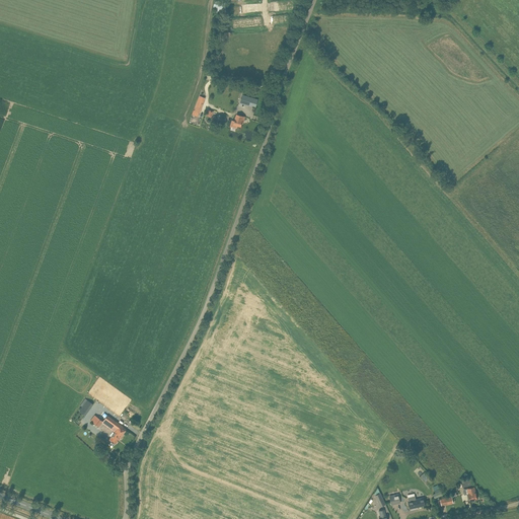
[(224,1),(221,0),(218,0),(217,0),(214,3),(214,6),(215,10),(218,12),(221,13),(225,11),(226,7),(226,4),(224,1)]
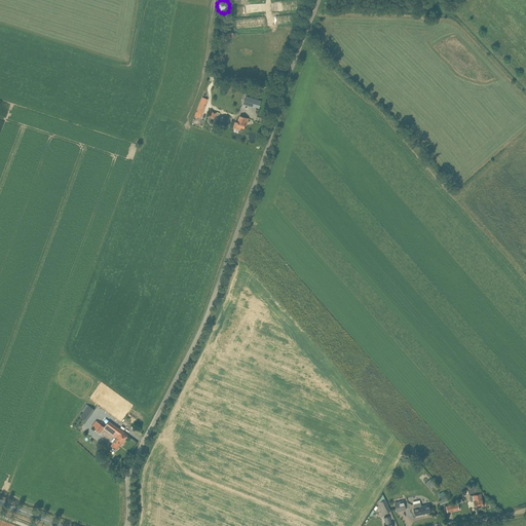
[(209,99),(207,99),(208,96),(203,94),(196,112),(202,114),(209,99)]
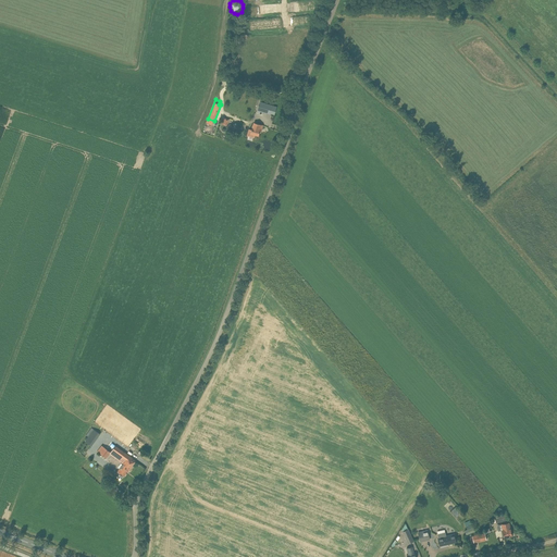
[(260,102),(258,111),(270,114),(271,113),(274,114),(276,107),(260,102)]
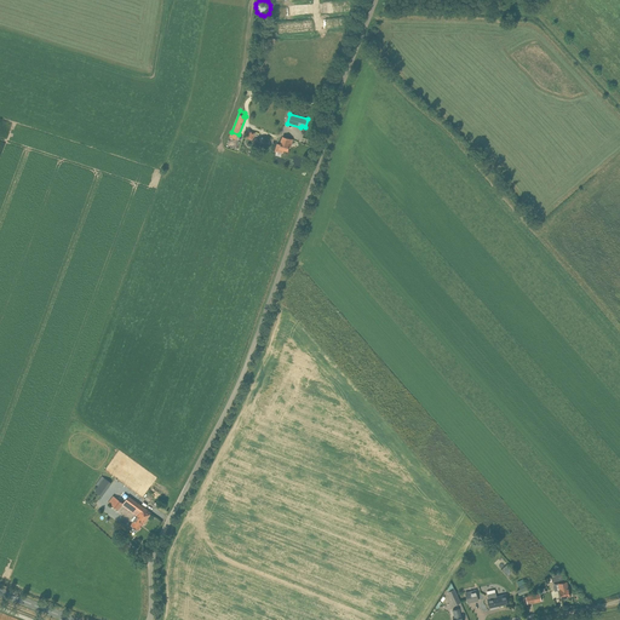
[(292,139),(283,136),(281,144),(277,143),(275,150),(283,153),(283,149),(287,150),(288,147),(290,148),(292,139)]
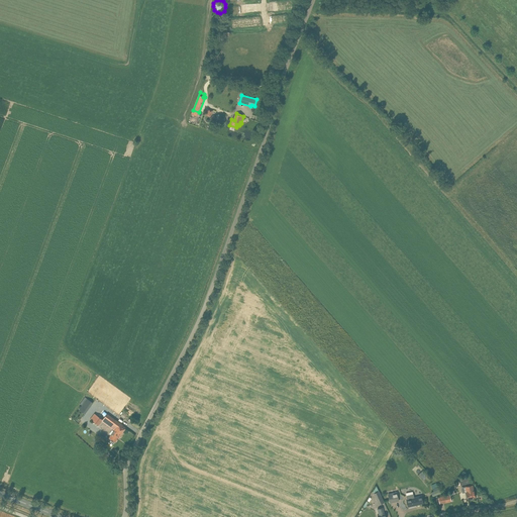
[(82,405),(79,409),(86,413),(93,402),(85,397),(80,404),(82,405)]
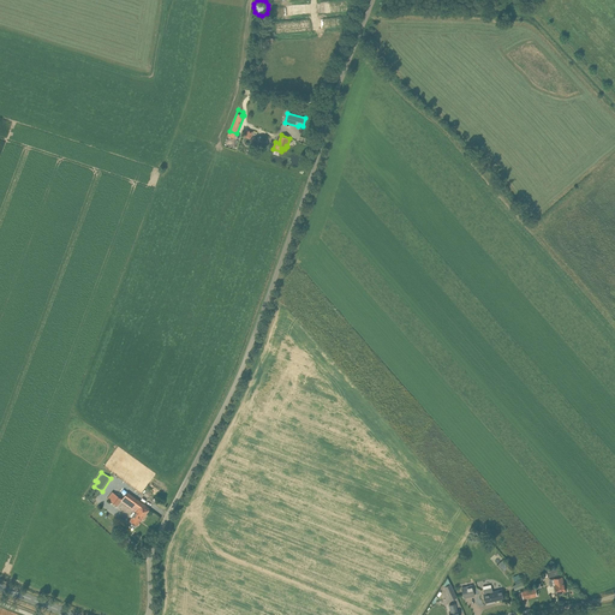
[(137,512),(130,520),(137,525),(150,508),(127,491),(123,499),(113,491),(108,499),(118,506),(121,501),(137,512)]
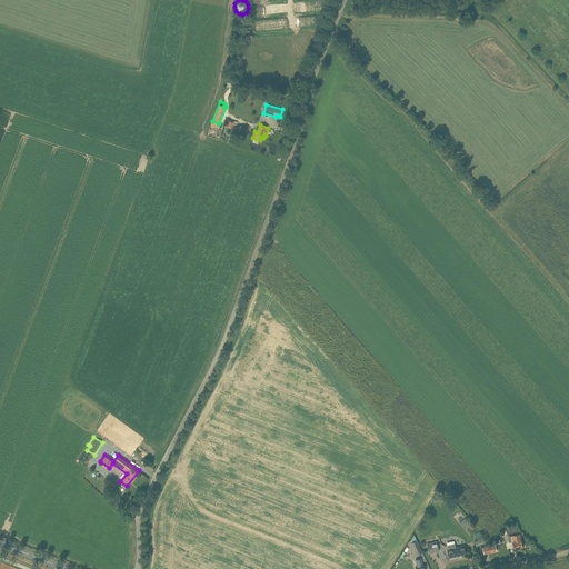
[(75,459),(71,463),(80,470),(82,466),(75,459)]
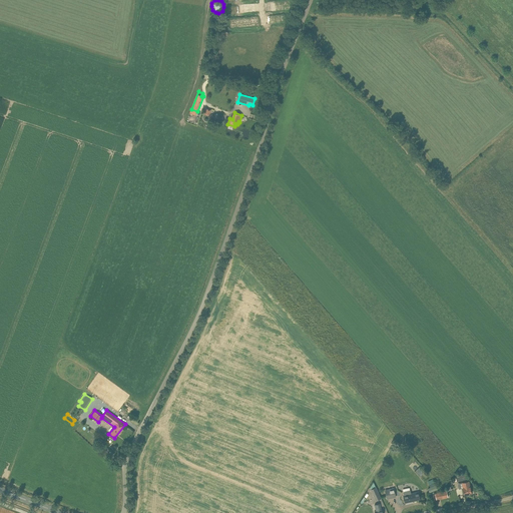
[(454,479),(455,482),(466,479),(465,473),(461,474),(461,475),(454,477),(454,479)]
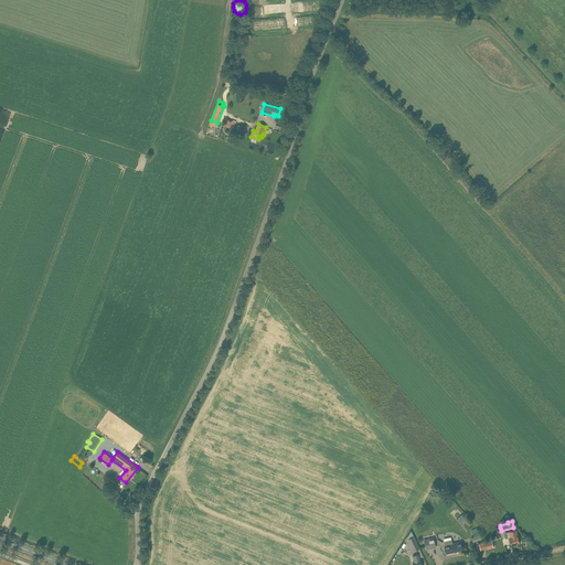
[(408,539),(414,552),(419,548),(411,530),(407,535),(408,539)]
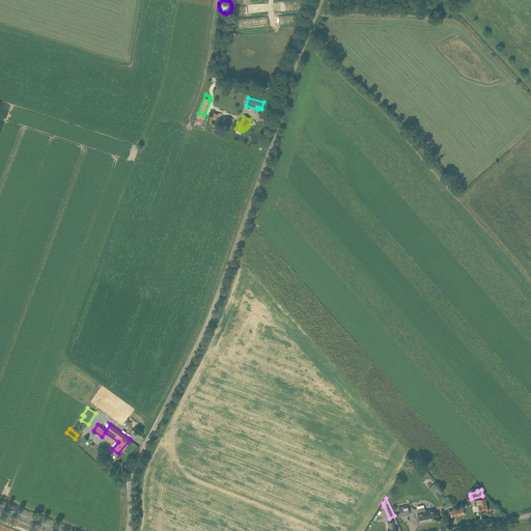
[(483,498),(478,499),(480,512),(488,510),(486,500),(483,500),(483,498)]
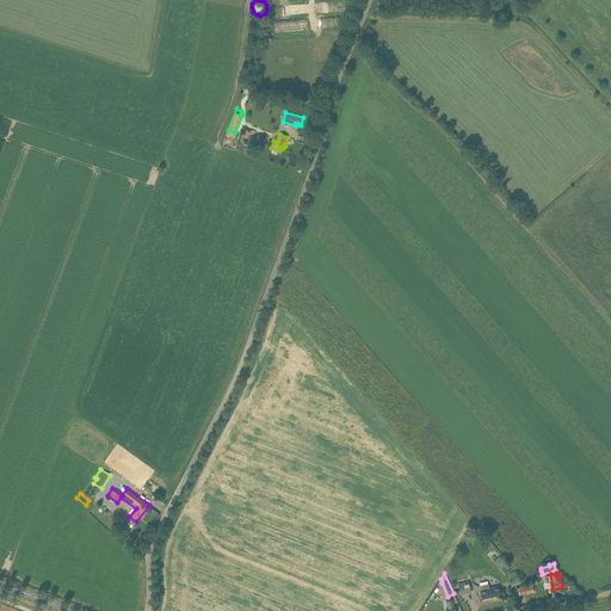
[(469,581),(458,584),(461,594),(471,592),(469,581)]
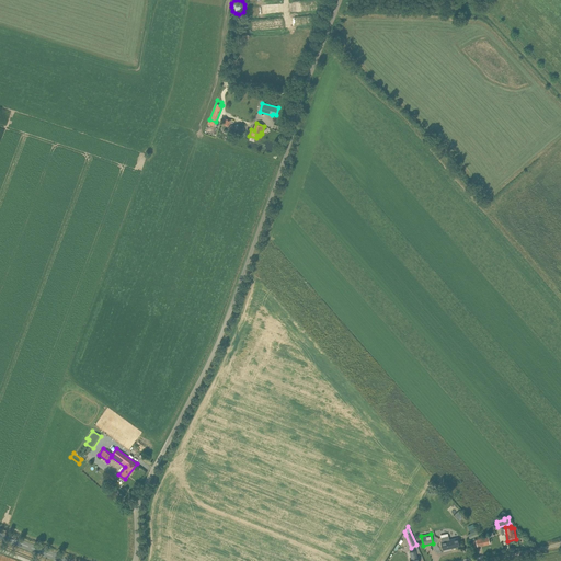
[(442,538),(443,541),(442,541),(444,549),(459,546),(458,538),(449,540),(449,537),(442,538)]
